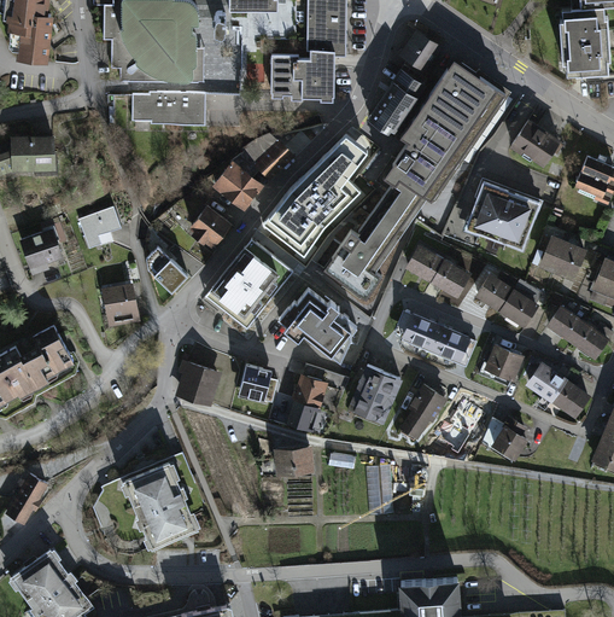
[(6,0),(5,17),(12,18),(10,48),(19,50),(18,58),(50,62),(54,12),(51,12),(51,0),(6,0)]
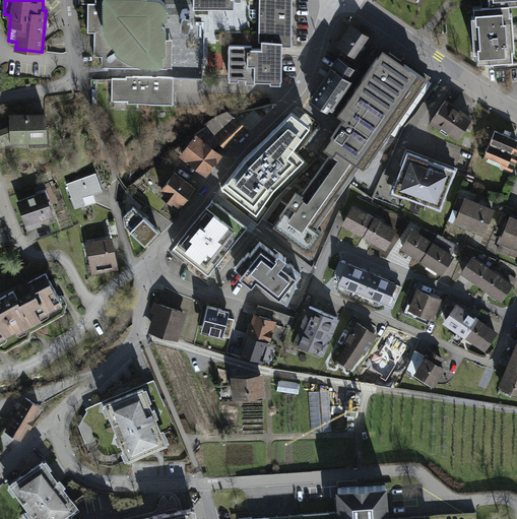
[(77,0),(77,4),(86,4),(86,33),(93,33),(92,53),(104,68),(169,68),(170,9),(160,0),(77,0)]
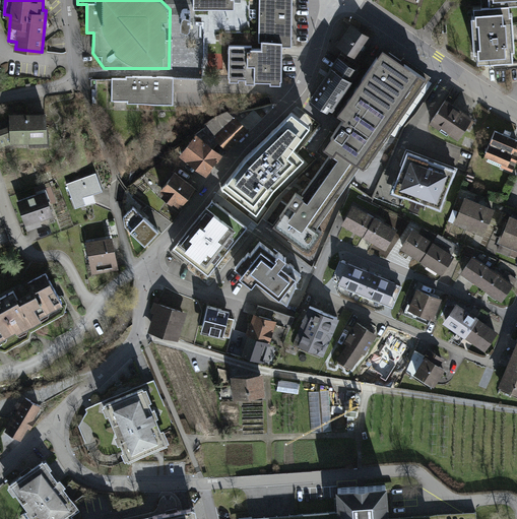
[(193,0),(194,9),(234,9),(234,0),(193,0)]
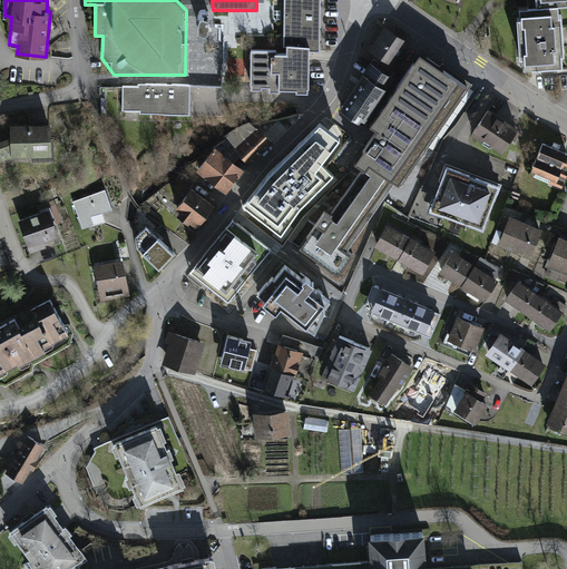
[(312,49),(321,49),(321,0),(285,0),(285,49),(312,49)]
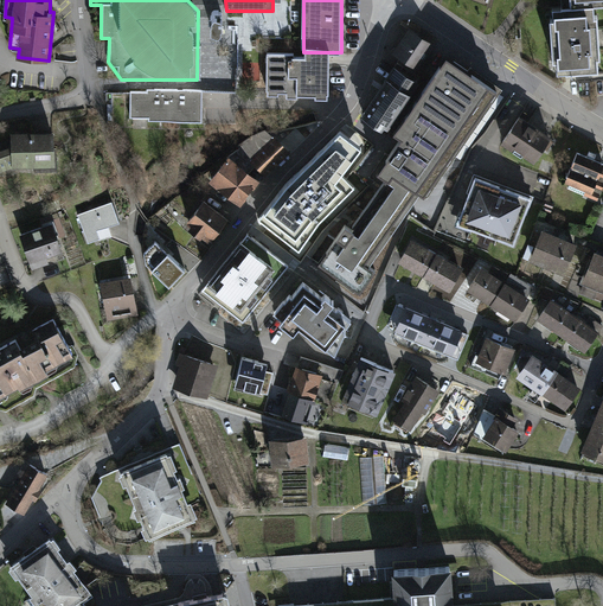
[(573,4),(552,5),(556,75),(602,71),(602,21),(602,2),(573,4)]
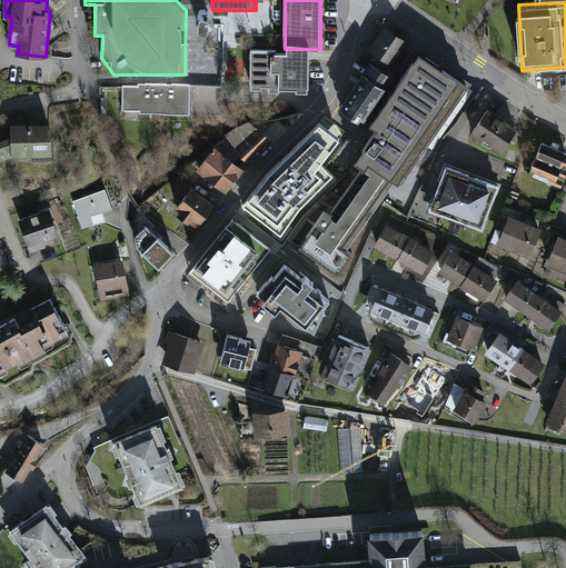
[(197,57),(207,57),(207,11),(197,11),(197,57)]
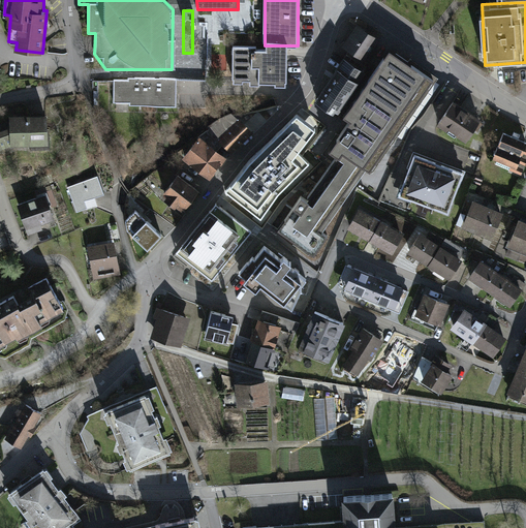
[(377,37),(356,22),(340,42),(362,59),(377,37)]
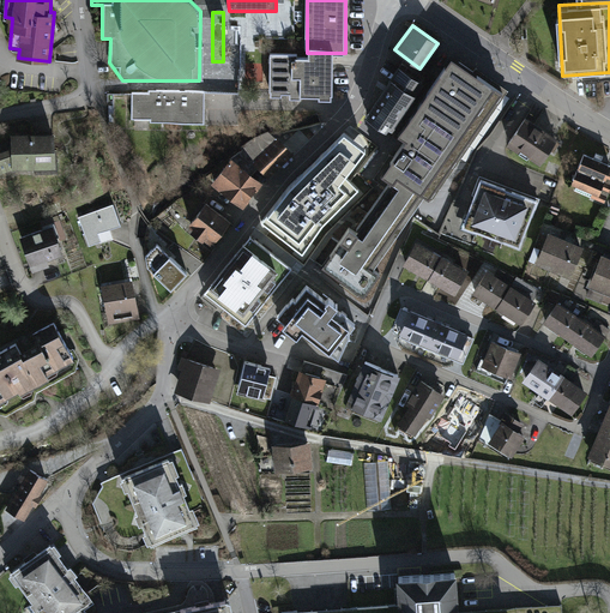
[(336,53),(307,53),(270,53),(270,97),(300,97),(300,101),(336,101),(336,90),(336,53)]
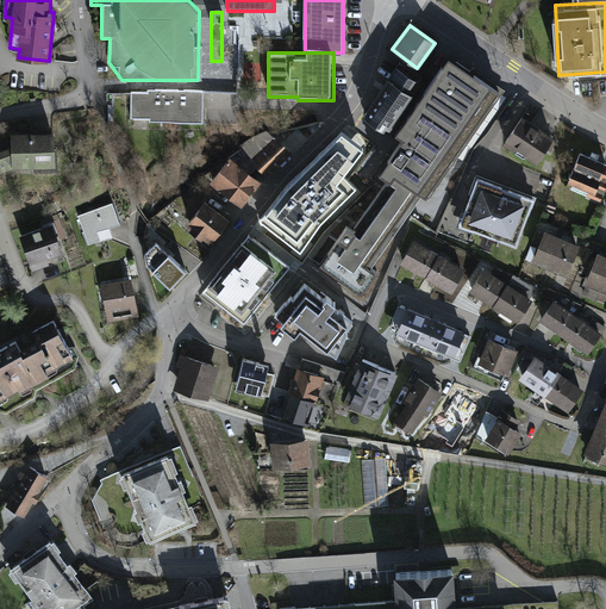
[(381,173),(391,180),(354,231),(350,228),(322,267),(361,294),(375,274),(368,269),(422,196),(426,199),(503,93),(453,57),(399,132),(406,138),(381,173)]
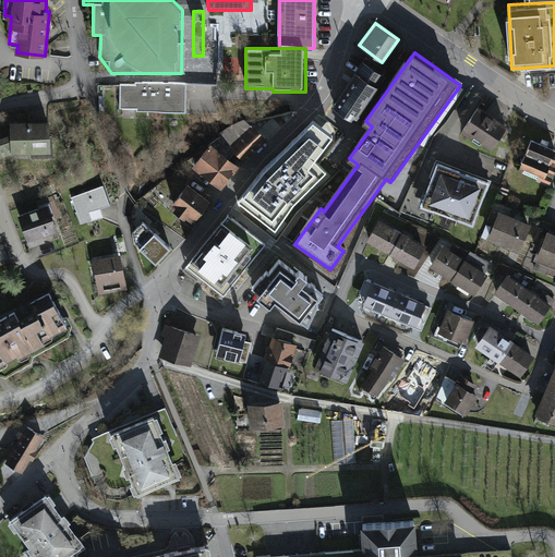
[(377,84),(354,67),(328,103),(352,120),(377,84)]
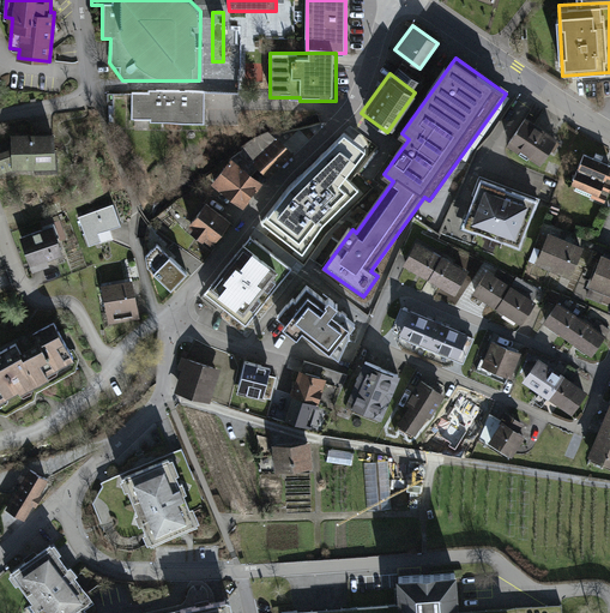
[(203,90),(127,90),(127,120),(203,120),(203,90)]
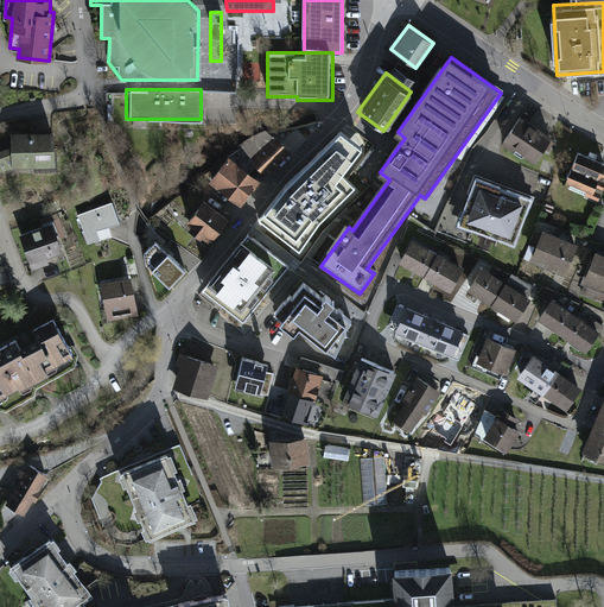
[(553,140),(521,117),(503,141),(535,164),(553,140)]
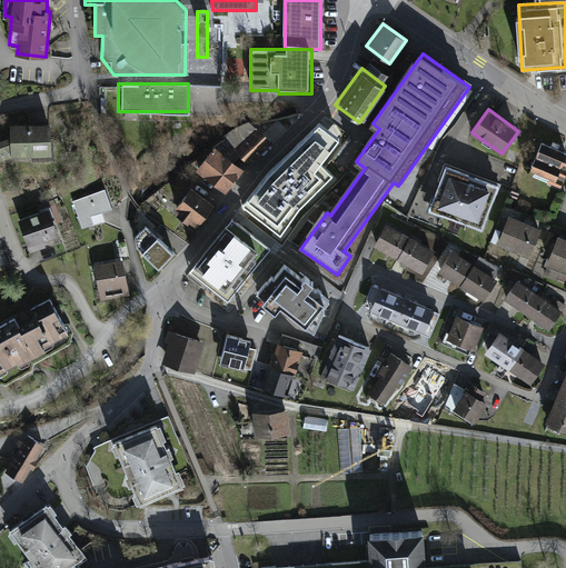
[(52,122),(10,123),(11,160),(55,159),(52,122)]
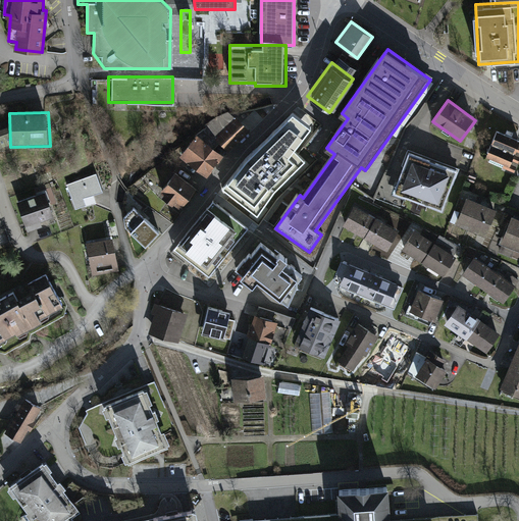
[(245,132),(225,112),(214,117),(203,127),(218,144),(224,150),(245,132)]
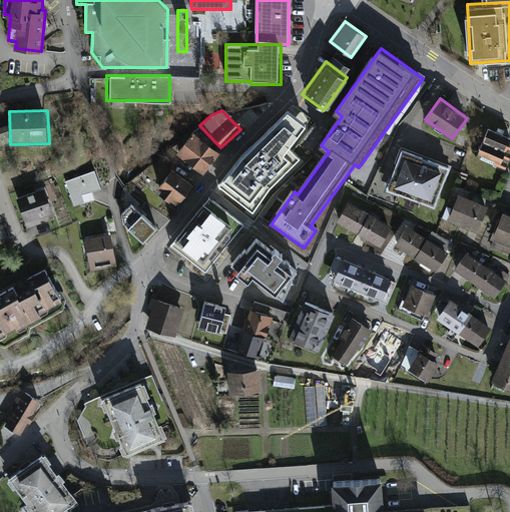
[(279,122),(259,135),(274,158),(294,144),(279,122)]
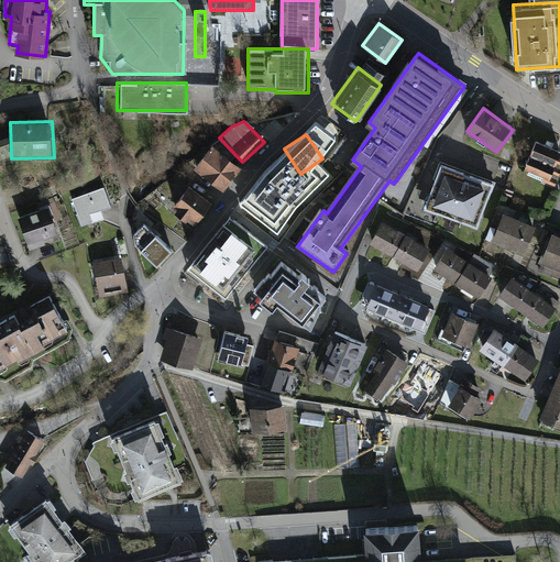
[(559,158),(559,155),(535,144),(523,172),(549,184),(559,158)]
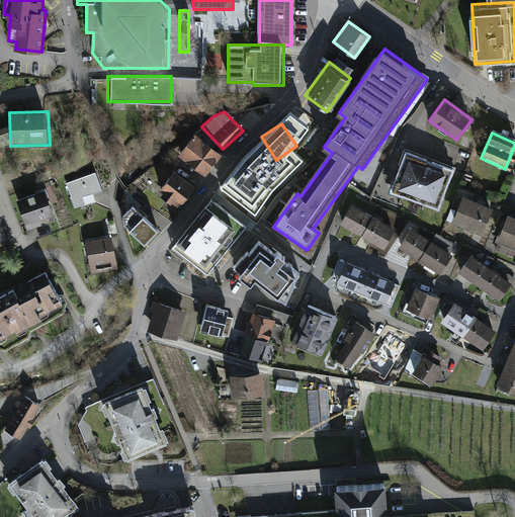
[(220,153),(195,135),(179,157),(203,175),(220,153)]
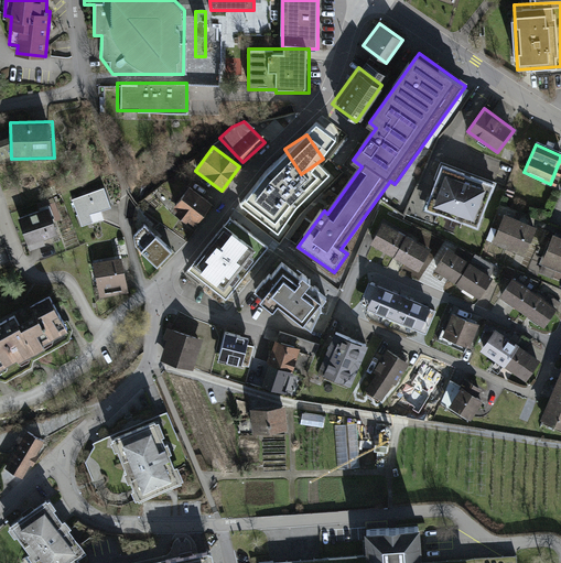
[(492,184),(440,163),(422,207),(475,227),(492,184)]
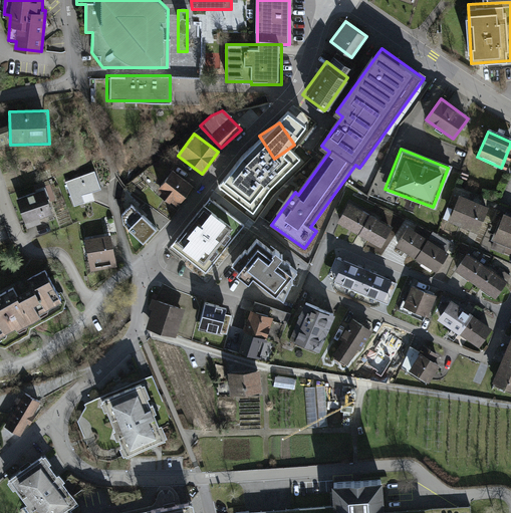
[(253,179),(233,163),(219,179),(240,196),(253,179)]
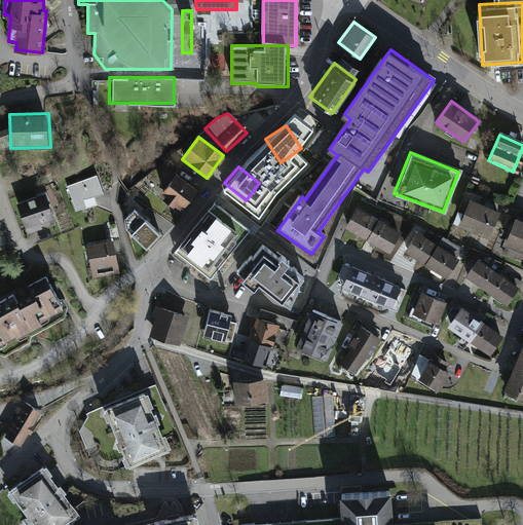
[(196,191),(177,175),(160,194),(181,211),(196,191)]
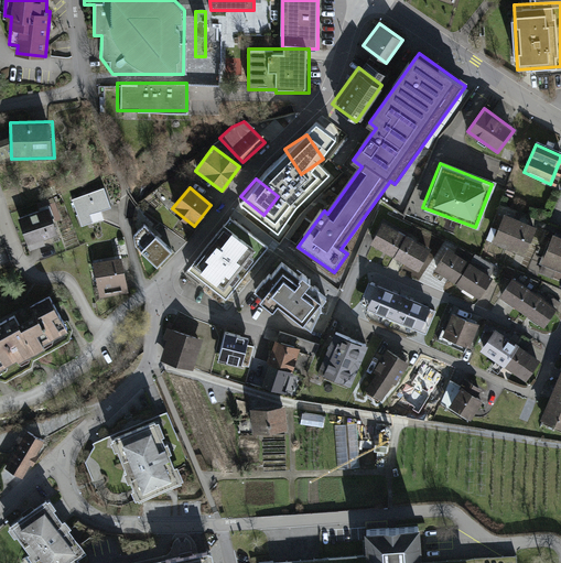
[(103,188),(69,201),(79,230),(105,222),(101,212),(110,208),(103,188)]
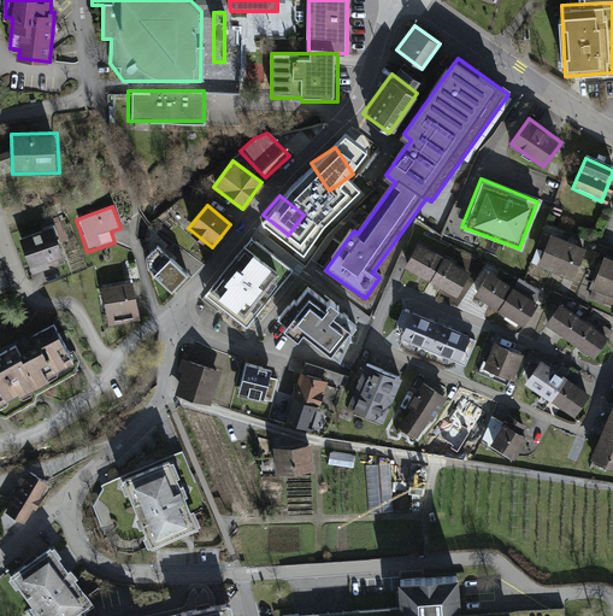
[(53,224),(19,239),(31,267),(65,253),(53,224)]
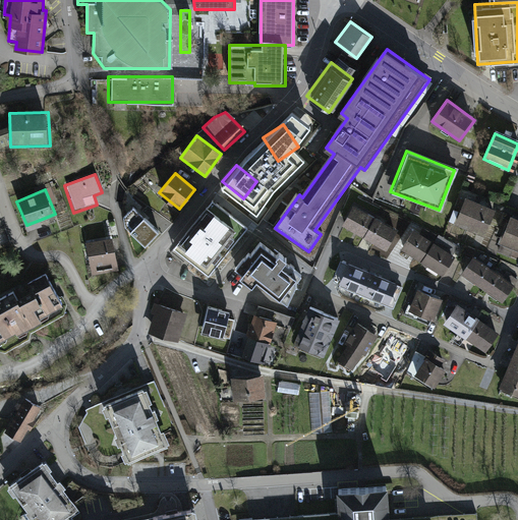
[(498,210),(466,197),(456,223),(486,236),(498,210)]
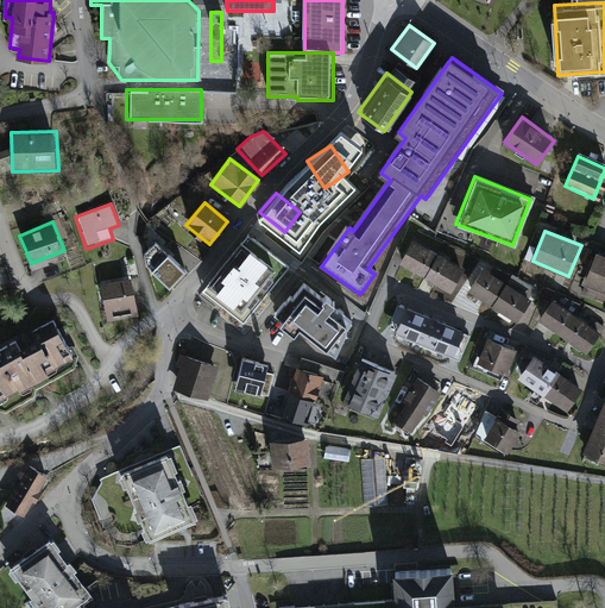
[(177,255),(147,232),(147,258),(164,271),(177,255)]
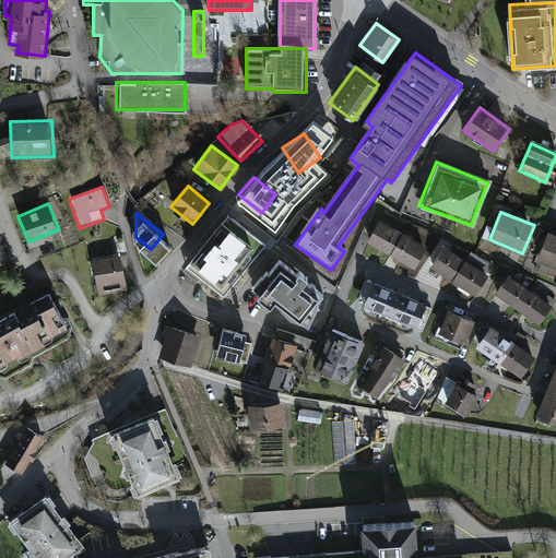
[(264,247),(226,217),(185,270),(223,299),(264,247)]
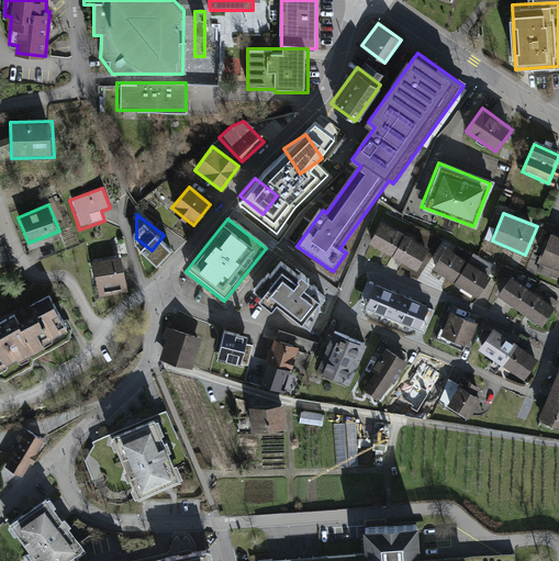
[(369,245),(392,258),(404,237),(382,223),(369,245)]
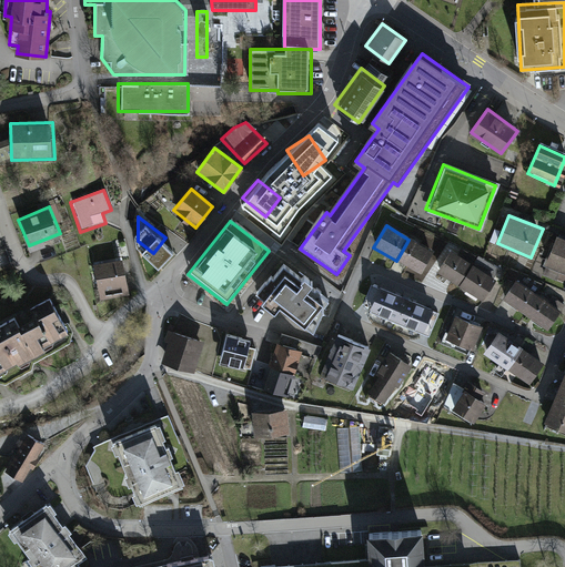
[(564,238),(557,235),(546,264),(564,271),(564,238)]
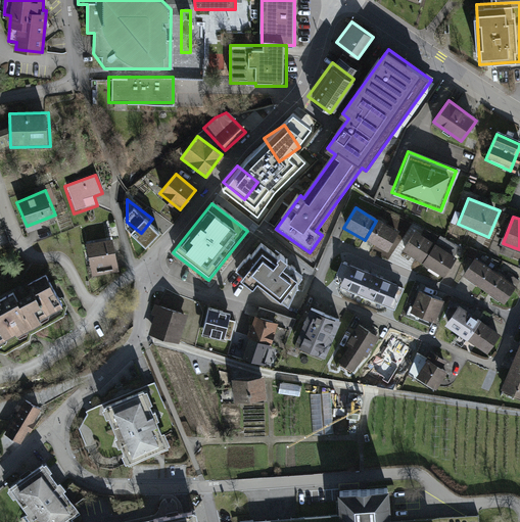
[(365,240),(385,253),(397,233),(376,221),(365,240)]
